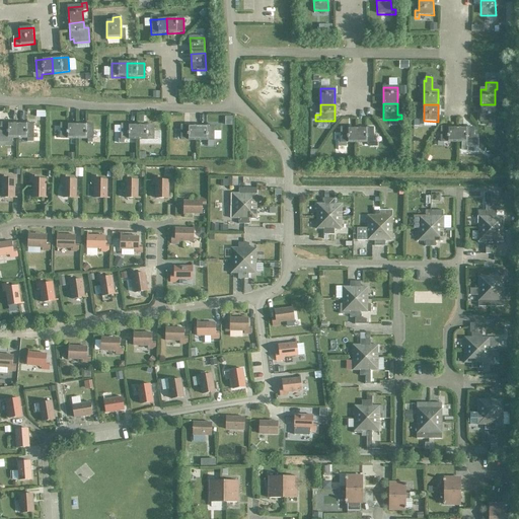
[(495,104),(480,104),(480,122),(495,122),(495,104)]
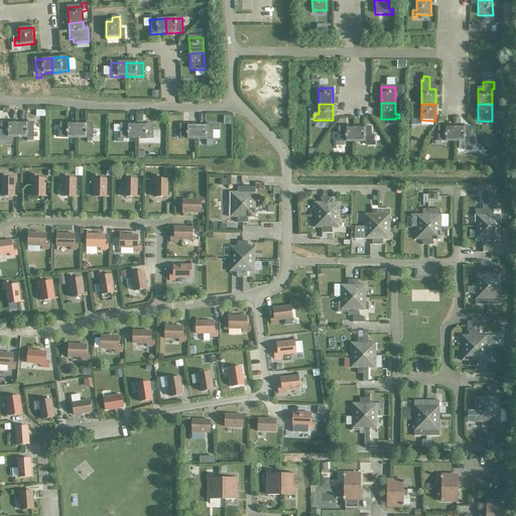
[(17,137),(17,123),(1,123),(1,127),(0,127),(0,140),(11,141),(11,137),(17,137)]
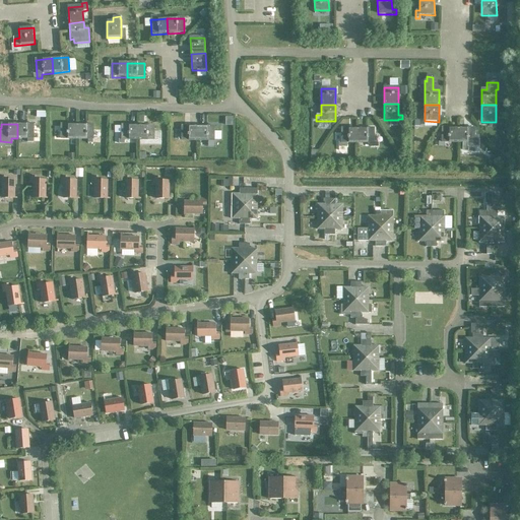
[(33,142),(34,124),(17,124),(17,138),(27,138),(27,142),(33,142)]
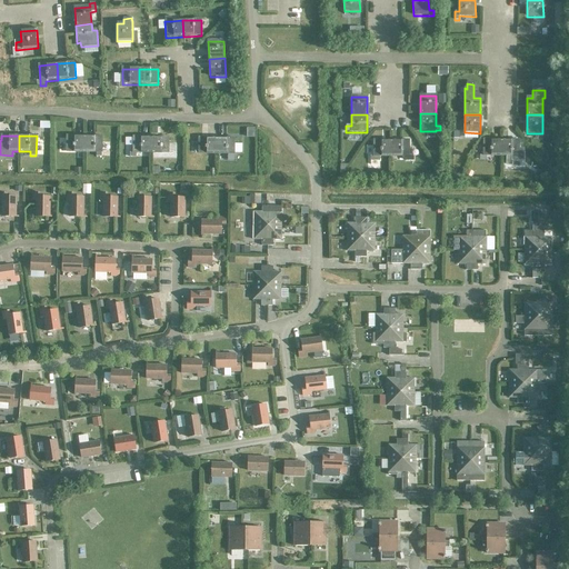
[(83,152),(85,137),(67,137),(67,152),(83,152)]
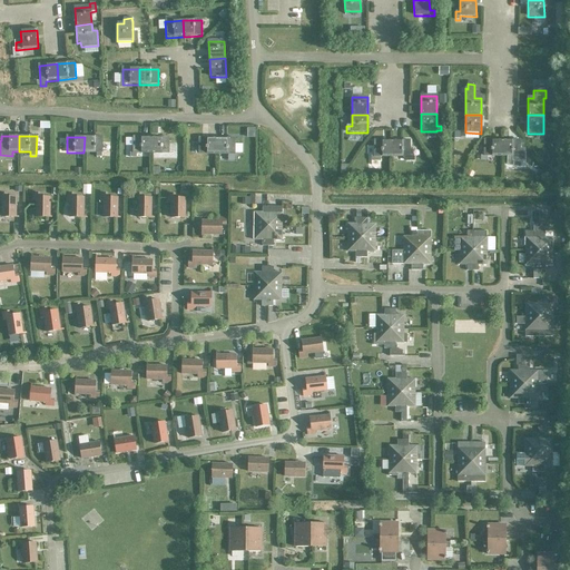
[(85,137),(84,153),(96,153),(96,157),(101,157),(102,137),(85,137)]
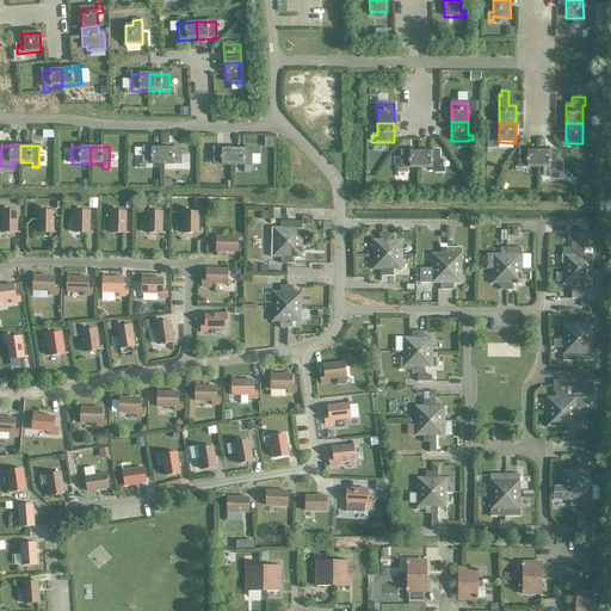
[(161,165),(162,148),(143,147),(142,165),(140,165),(140,168),(146,168),(146,165),(161,165)]
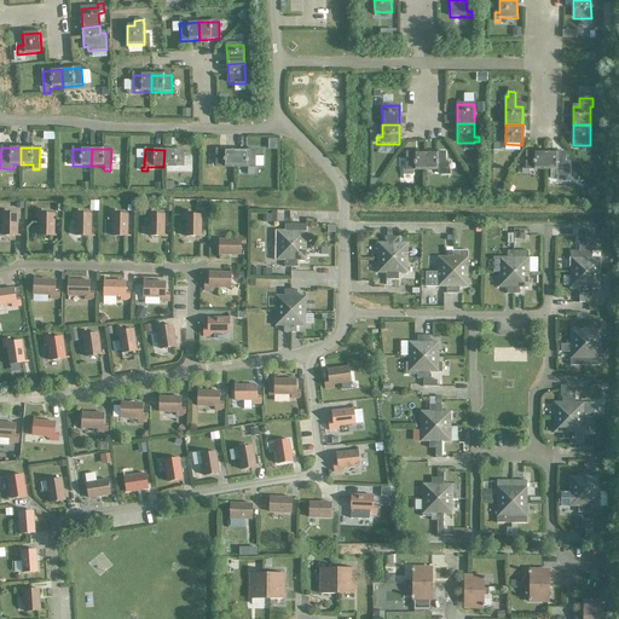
[(183,150),(165,150),(163,167),(183,167),(183,150)]
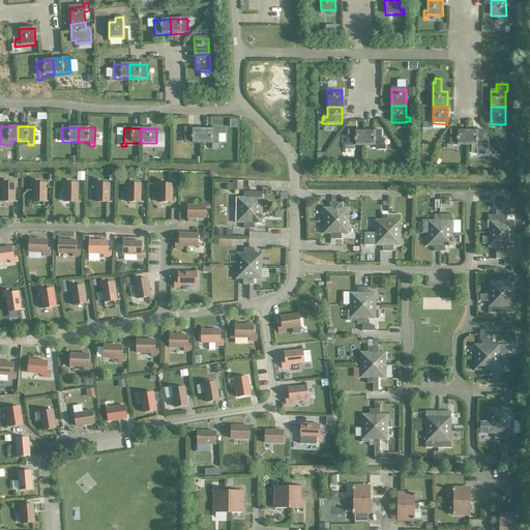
[(201,144),(202,128),(185,128),(185,144),(201,144)]
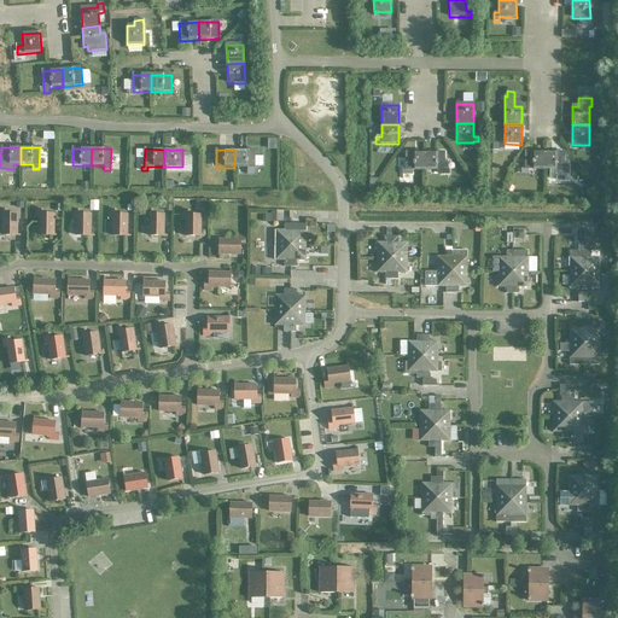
[(235,150),(234,168),(251,168),(251,175),(257,175),(257,168),(254,168),(254,151),(235,150)]
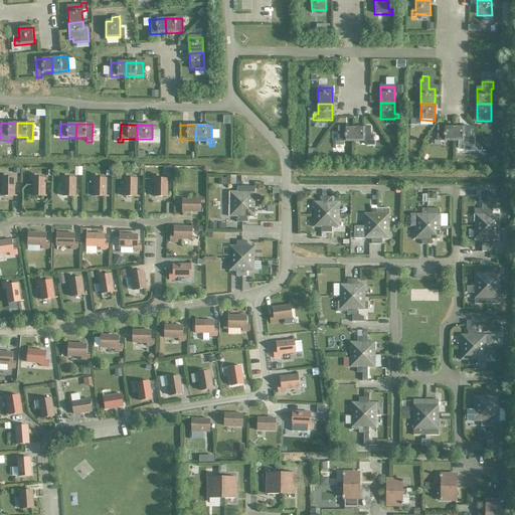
[(454,142),(454,127),(438,127),(437,141),(440,141),(454,142)]
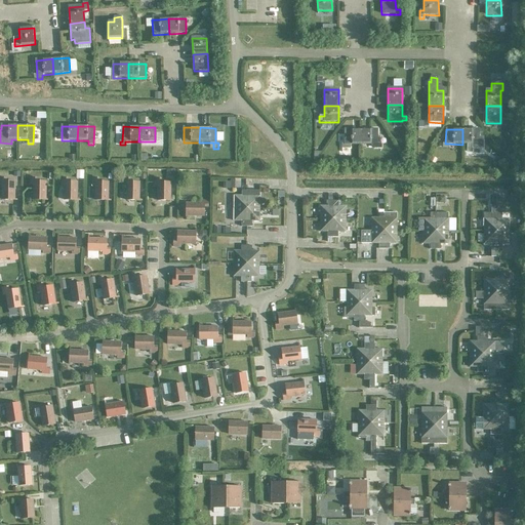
[(483,149),(483,138),(478,138),(478,129),(462,129),(462,145),(472,145),(472,149),(483,149)]
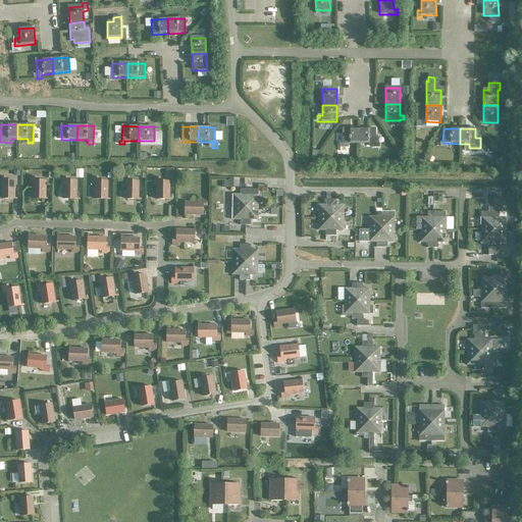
[(340,144),(340,148),(348,148),(348,144),(359,144),(359,129),(343,129),(343,144),(340,144)]
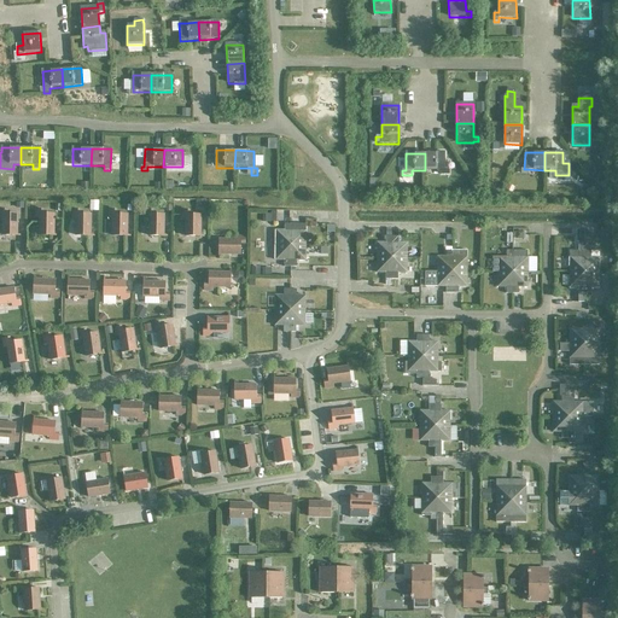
[(425,153),(425,170),(441,170),(441,175),(448,175),(448,170),(444,170),(444,153),(425,153)]
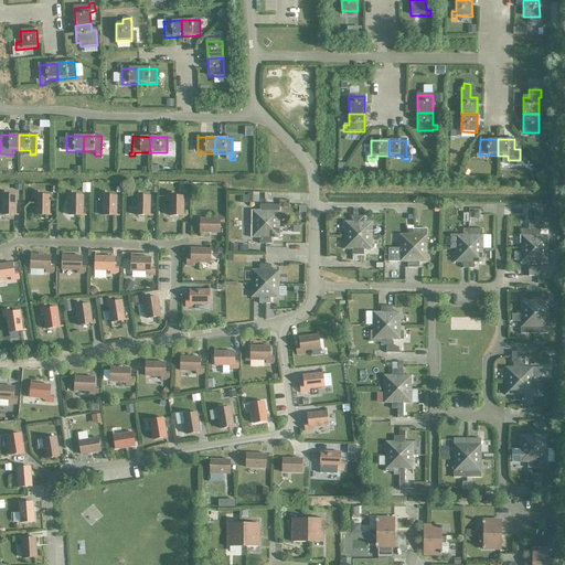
[(534,169),(531,176),(536,179),(540,173),(534,169)]
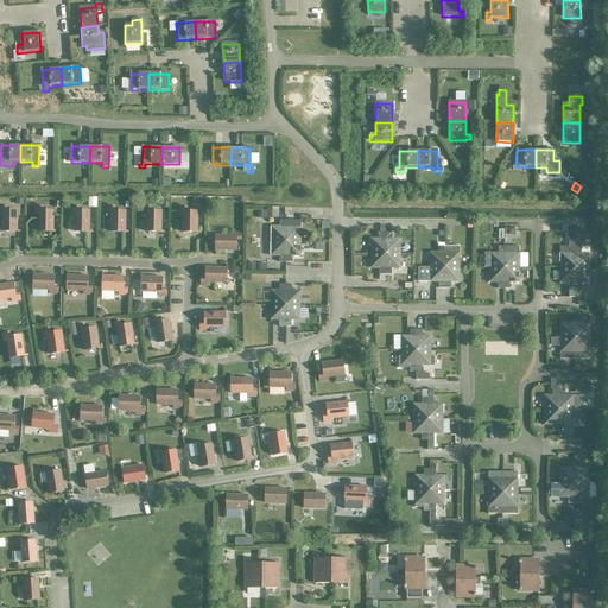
[(1,232),(17,233),(17,211),(6,211),(6,207),(0,207),(0,214),(2,215),(1,232)]
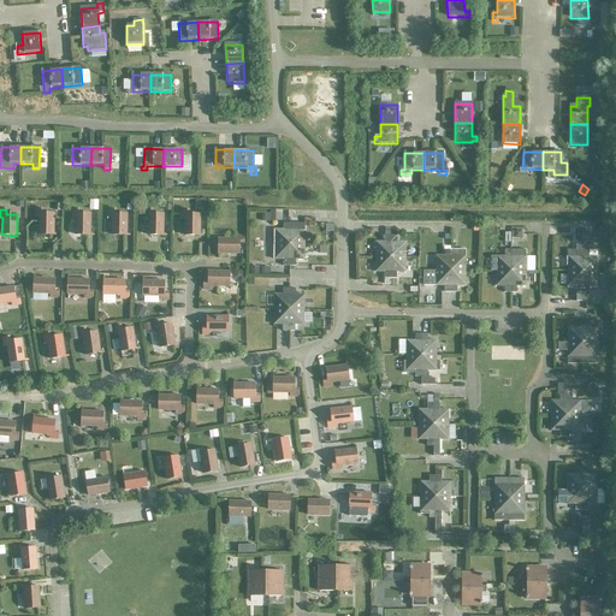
[(39,235),(53,236),(54,214),(42,214),(42,209),(35,209),(35,218),(39,218),(39,235)]
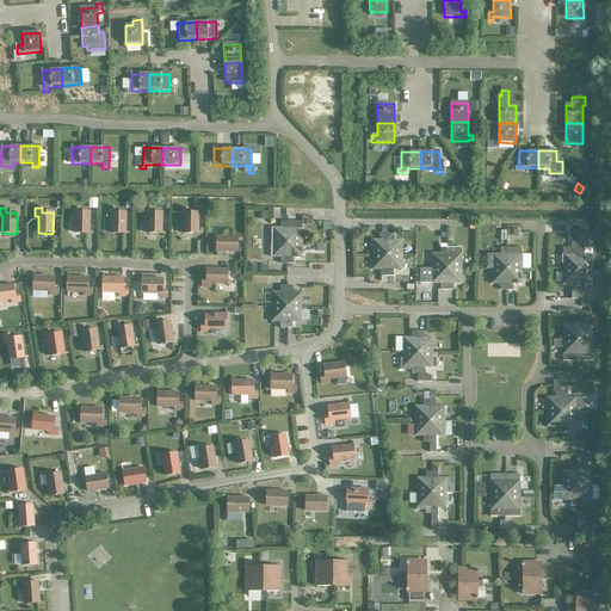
[(74,216),(74,234),(90,234),(90,213),(79,213),(79,208),(72,208),(71,216),(74,216)]
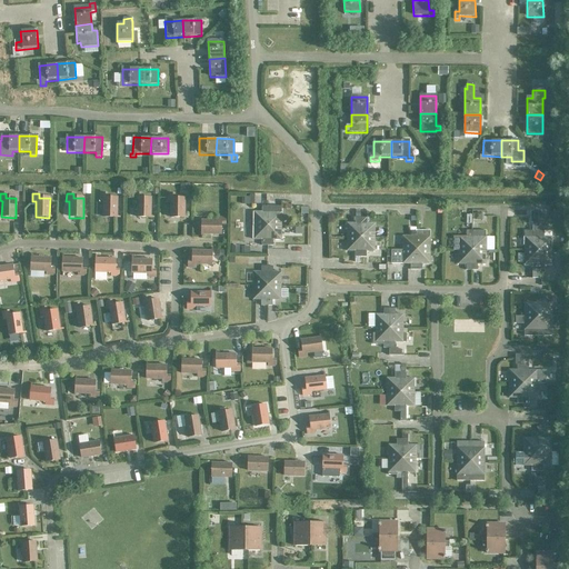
[(102,218),(117,218),(117,198),(107,198),(107,195),(100,193),(100,201),(103,201),(102,218)]
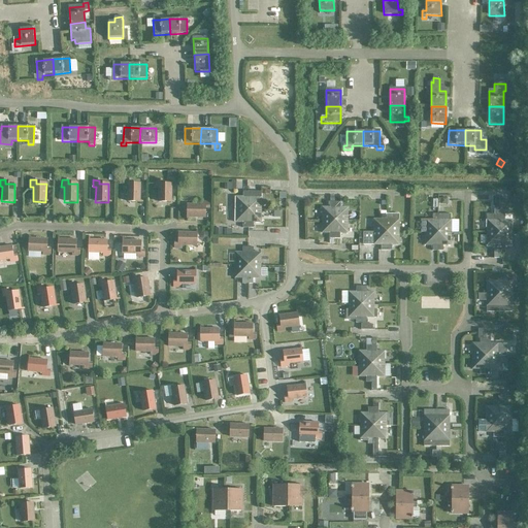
[(127,202),(139,202),(140,184),(130,184),(130,180),(124,179),(124,187),(127,187),(127,202)]
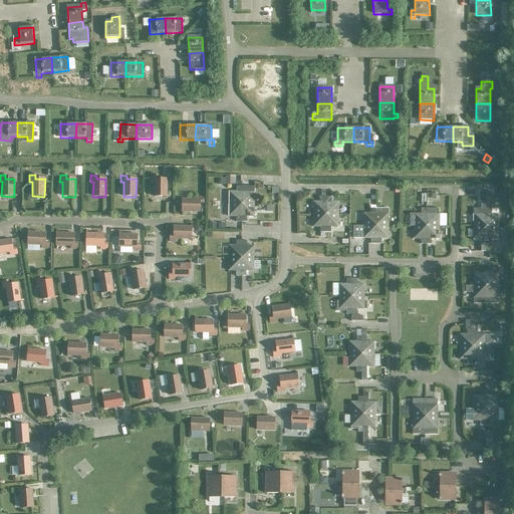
[(154,197),(167,197),(167,180),(158,180),(158,176),(151,176),(151,183),(154,183),(154,197)]
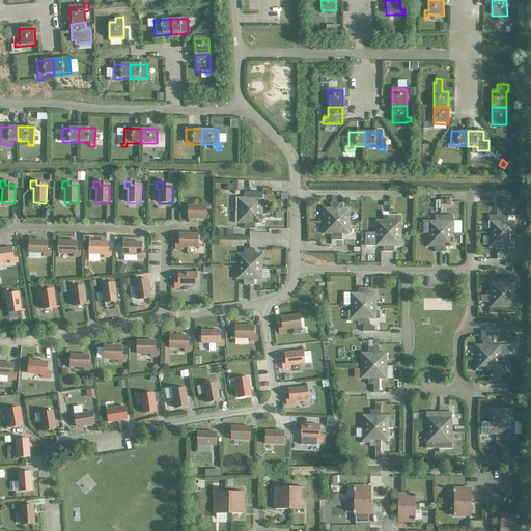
[(225,185),(224,192),(231,192),(236,192),(236,183),(232,182),(232,185),(225,185)]
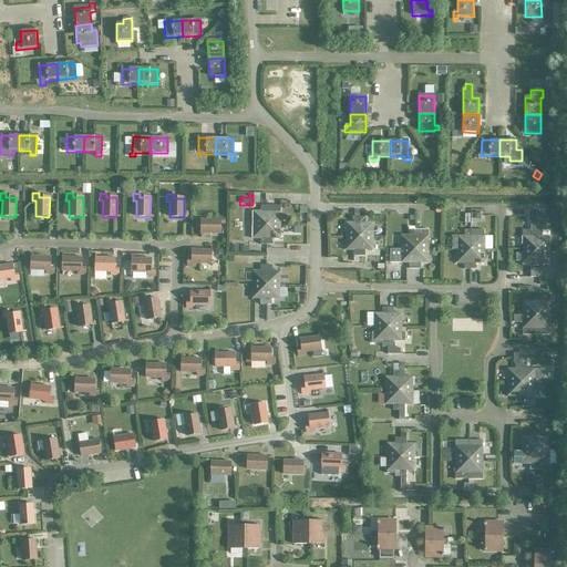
[(266,226),(267,206),(260,206),(260,212),(253,212),(253,226),(266,226)]
